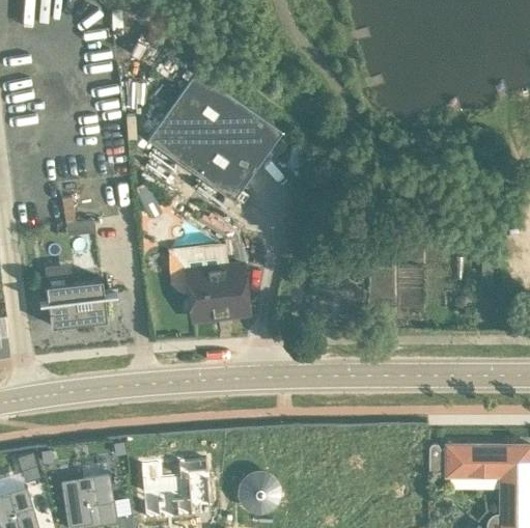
[(282,133),(196,72),(147,141),(233,201),(282,133)]
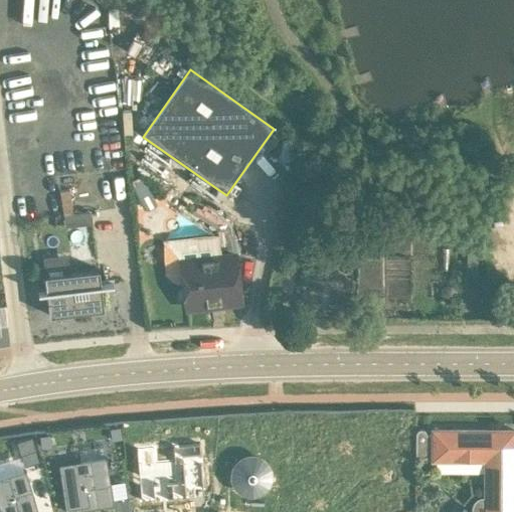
[(93,226),(92,216),(92,213),(77,215),(79,228),(93,226)]
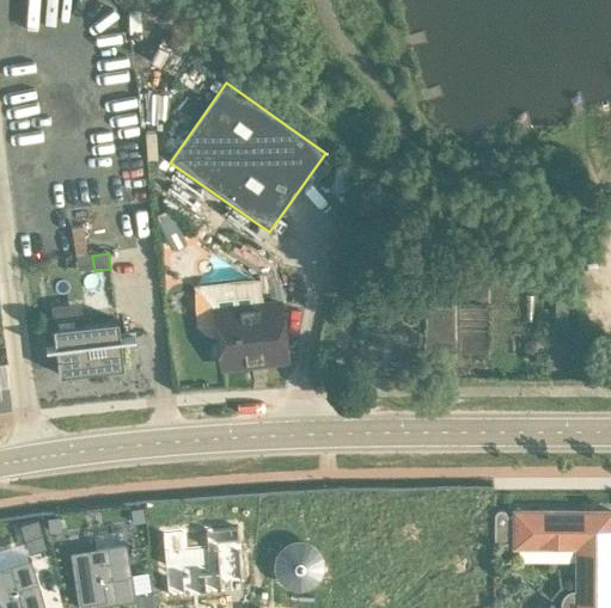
[(280,305),(256,308),(215,313),(220,347),(222,370),(287,362),(280,305)]
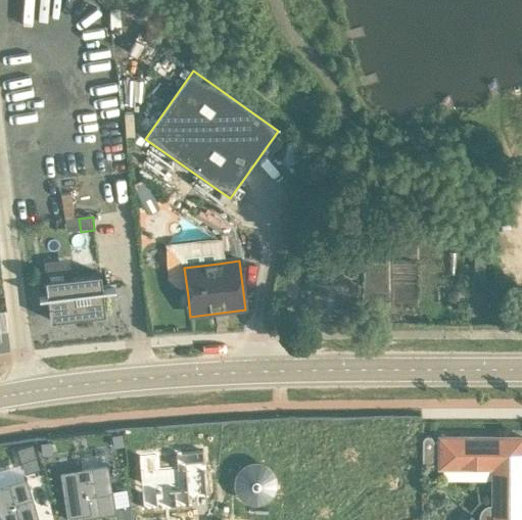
[(484,262),(474,262),(474,276),(484,276),(484,262)]
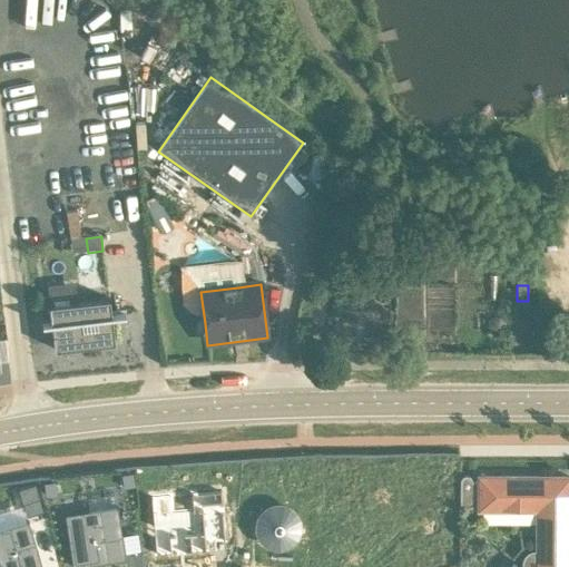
[(50,309),(56,353),(115,346),(110,302),(50,309)]
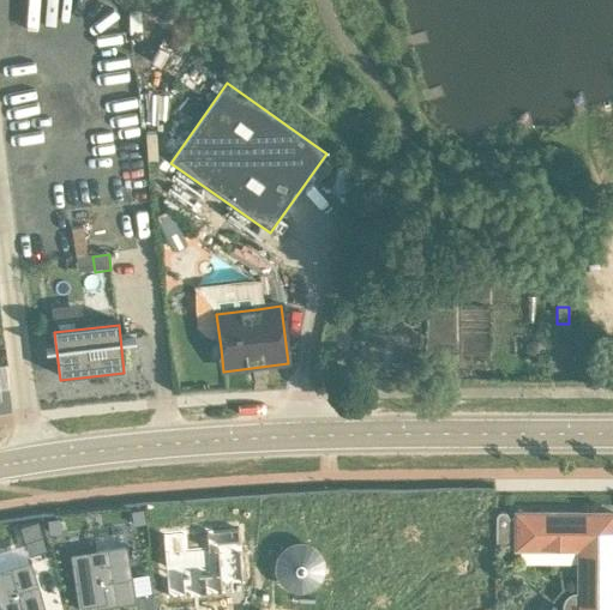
[(132,514),(133,526),(145,524),(144,513),(132,514)]
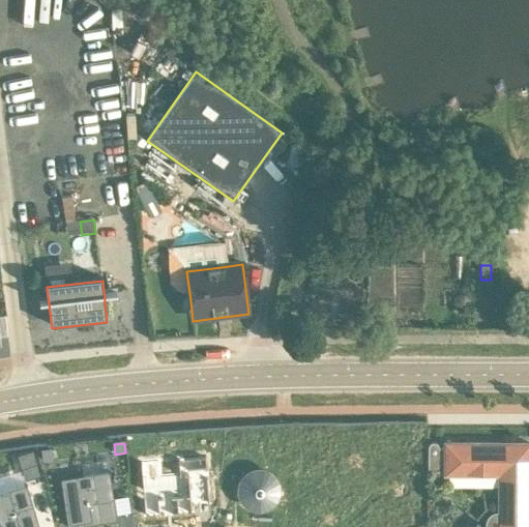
[(528,446),(445,446),(445,450),(439,450),(439,448),(438,446),(436,445),(434,444),(431,445),(428,448),(428,473),(440,474),(440,472),(443,472),(443,478),(498,478),(497,515),(494,515),(491,516),(488,519),(486,524),(486,526),(528,526),(528,446)]
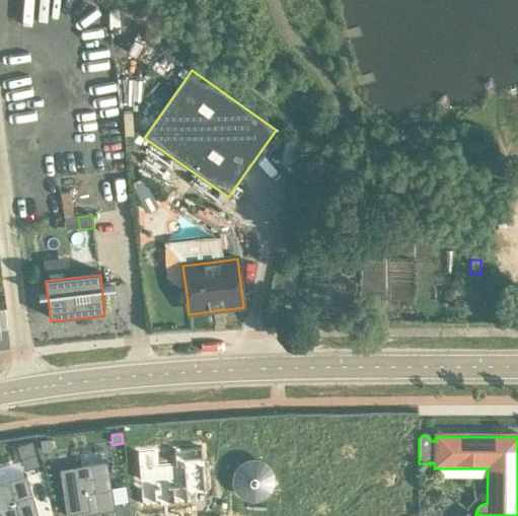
[(41,443),(43,453),(53,451),(51,441),(41,443)]
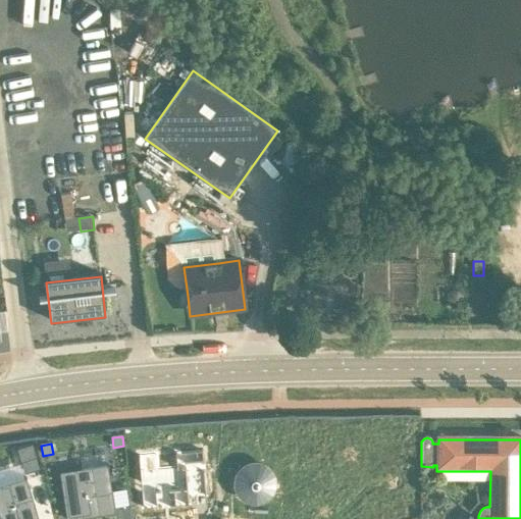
[(17,451),(21,464),(37,459),(33,446),(17,451)]
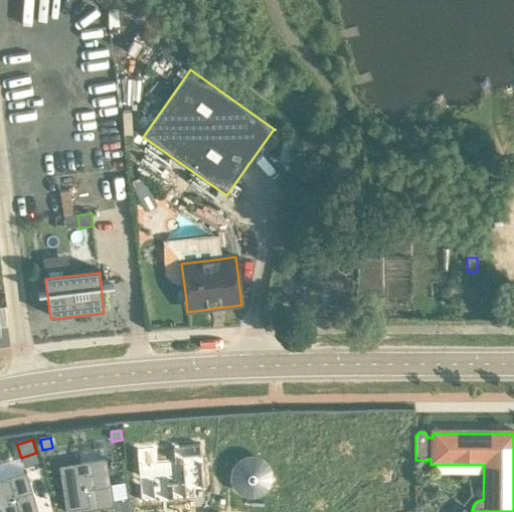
[(40,465),(36,453),(21,458),(25,469),(40,465)]
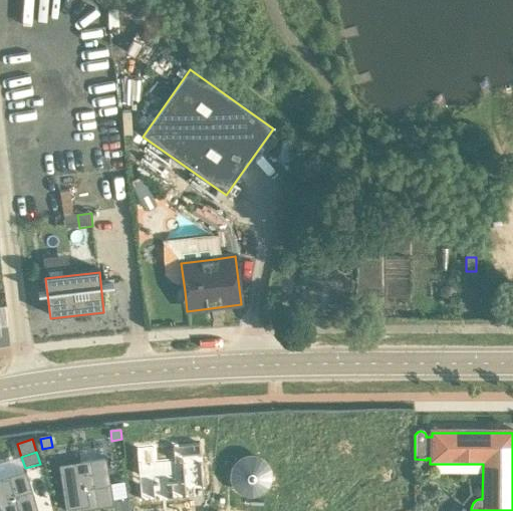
[(106,458),(58,465),(65,510),(84,510),(113,505),(106,458)]
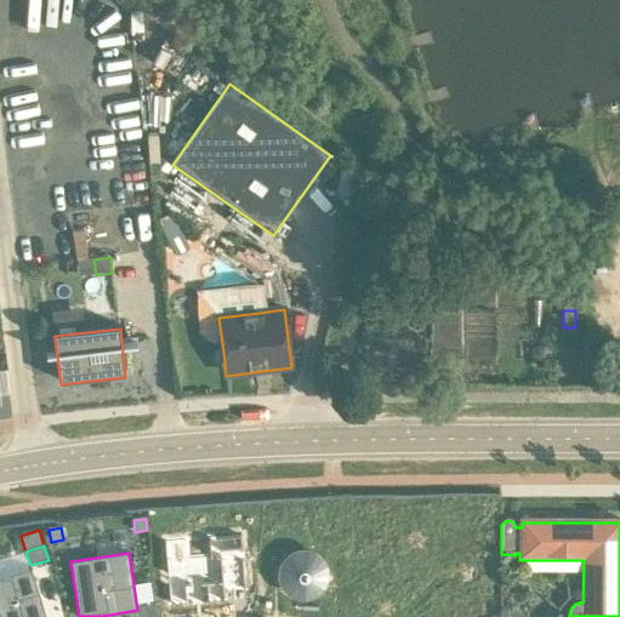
[(325,578),(325,576),(325,572),(325,570),(324,567),(323,565),(322,563),(319,560),(317,558),(314,556),(312,555),(310,554),(307,554),(303,554),(301,554),(299,554),(295,555),(293,556),(290,558),(289,560),(286,563),(285,565),(284,567),(283,570),(282,572),(282,576),(282,578),(283,581),(284,584),(285,587),(286,589),(289,590),(290,593),(293,594),(295,595),(299,596),(301,596),(303,598),(307,596),(310,596),(312,595),(314,594),(317,593),(319,590),(322,589),(323,587),(324,584),(325,581),(325,578)]
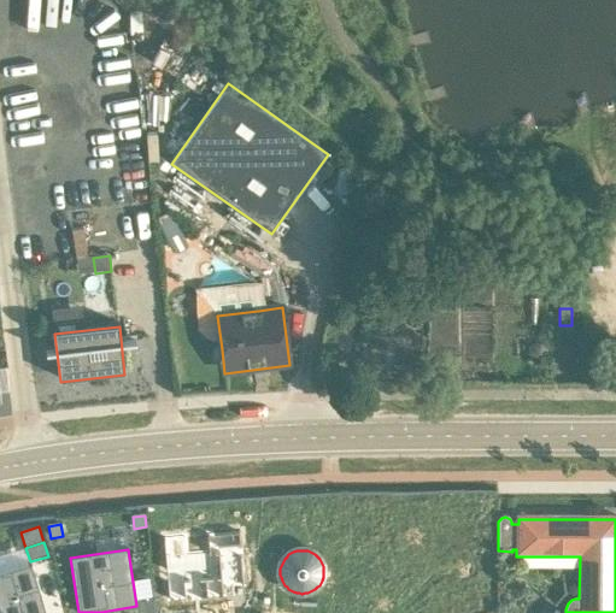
[(44,612),(31,567),(0,576),(0,612),(44,612)]
